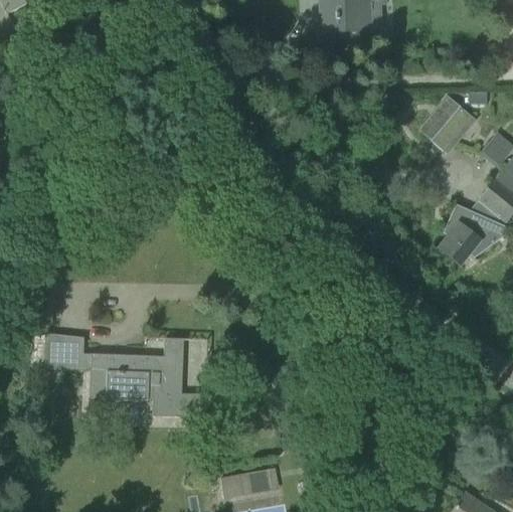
[(0,0),(0,35),(16,28),(8,12),(27,2),(26,0),(0,0)]
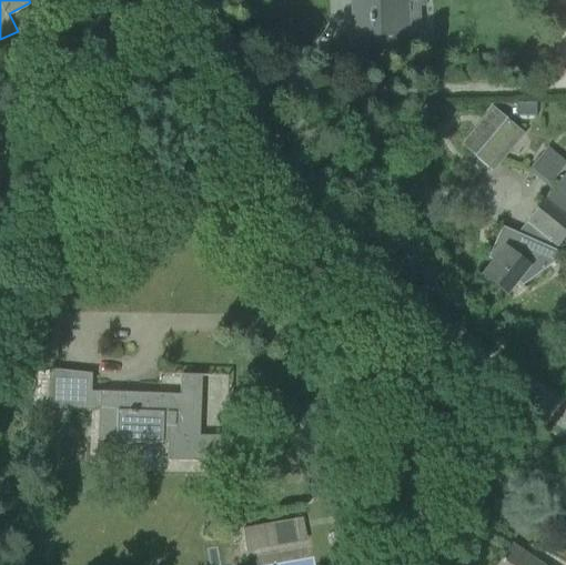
[(364,0),(365,4),(353,6),(353,33),(416,31),(415,4),(406,6),(405,0),(364,0)]
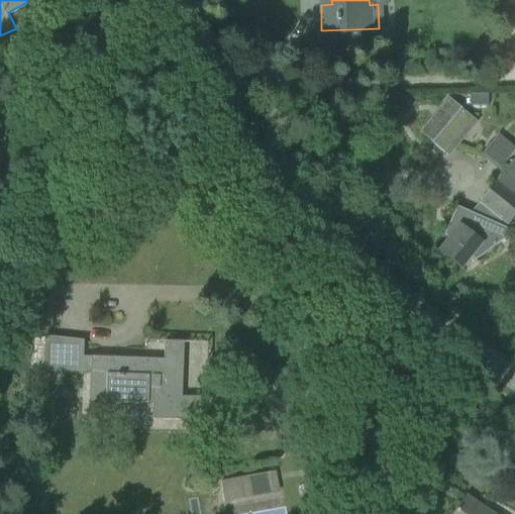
[(489,92),(472,92),(472,103),(489,103),(489,92)]
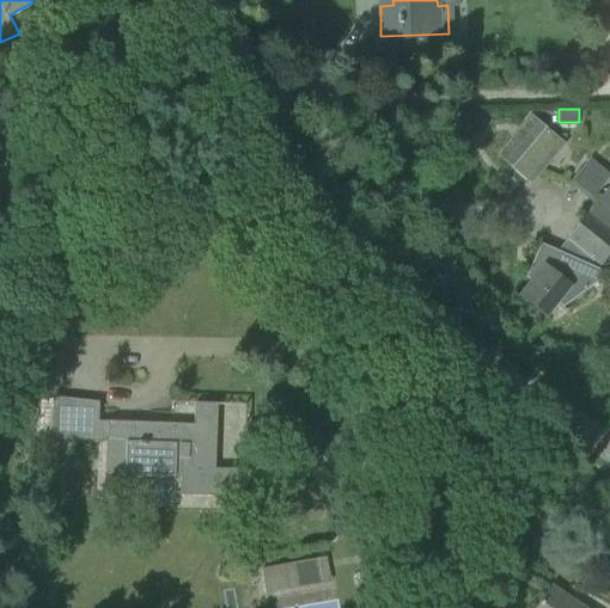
[(535,114),(499,154),(528,178),(562,137),(535,114)]
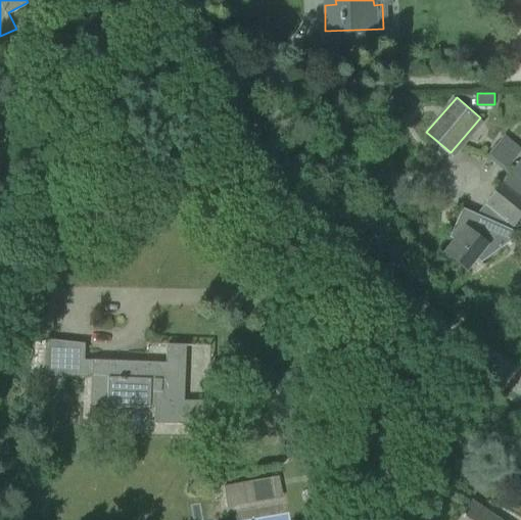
[(507,136),(492,152),(509,166),(520,151),(520,146),(507,136)]
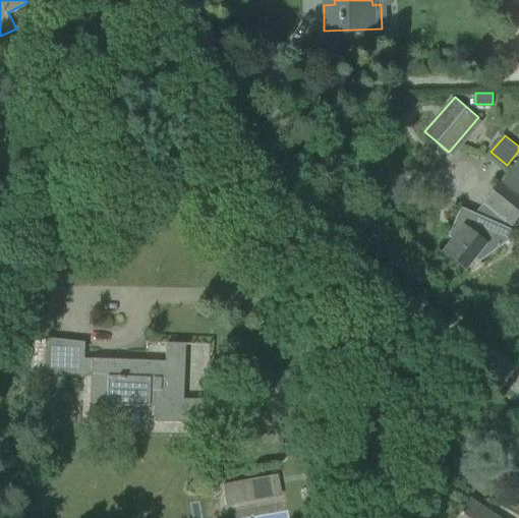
[(462,229),(456,236),(444,251),(464,269),(476,254),(481,260),(506,241),(500,234),(506,220),(512,225),(518,217),(518,159),(515,163),(483,203),(492,209),(484,217),(462,207),(454,223),(462,229)]
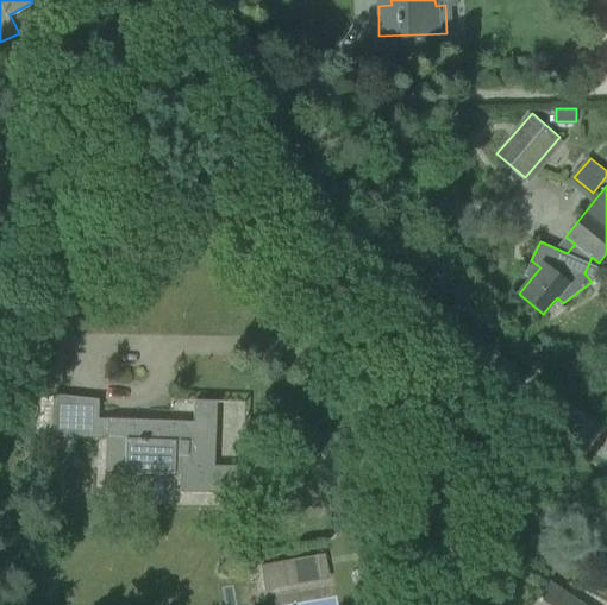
[(50,432),(97,436),(100,398),(54,394),(50,432)]
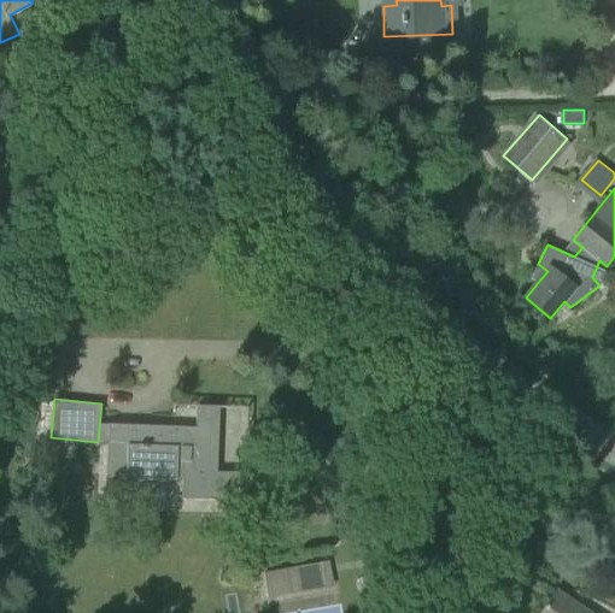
[(107,475),(179,476),(179,473),(183,473),(183,495),(247,495),(249,471),(217,471),(217,463),(218,463),(221,405),(198,405),(197,426),(109,423),(107,475)]
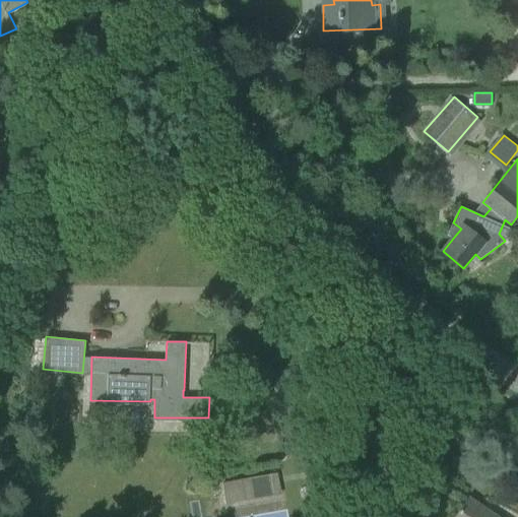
[(223,481),(228,503),(282,493),(278,472),(223,481)]
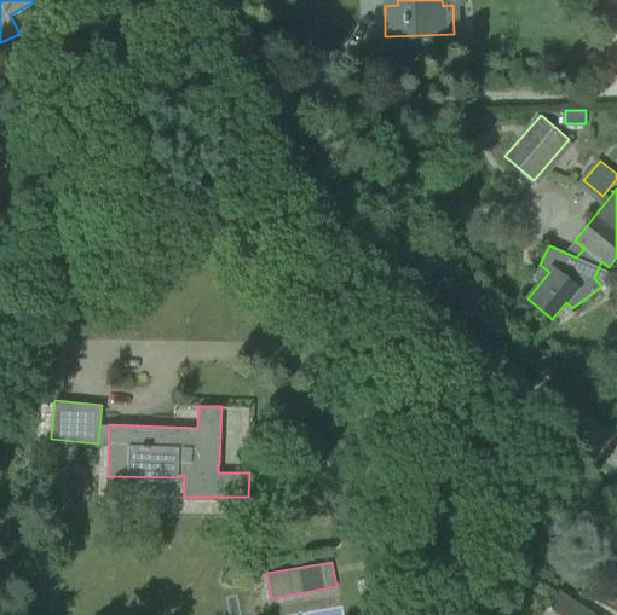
[(543,614),(593,614),(560,592),(543,614)]
